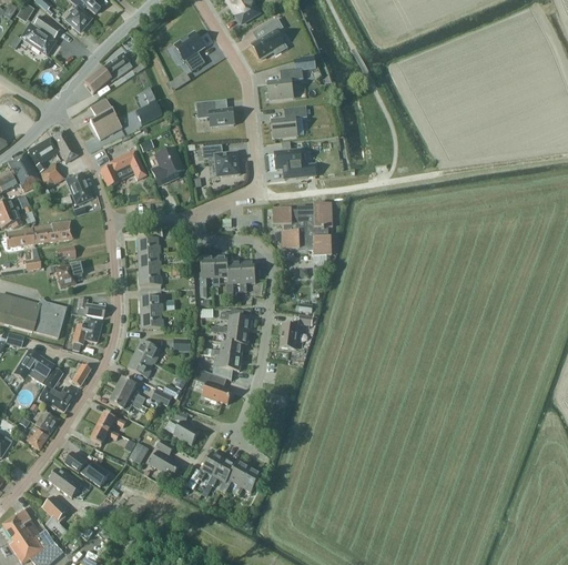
[(33,0),(44,9),(50,3),(47,0),(33,0)]
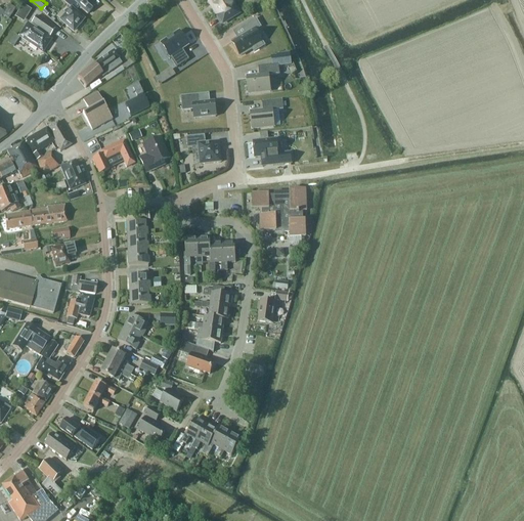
[(70,0),(68,2),(76,8),(79,5),(87,11),(95,2),(92,0),(70,0)]
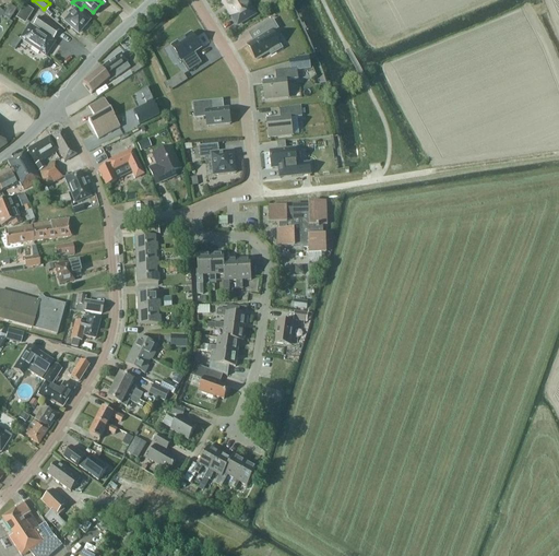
[(239,21),(253,12),(248,4),(249,3),(249,0),(224,0),(233,13),(234,12),(239,21)]
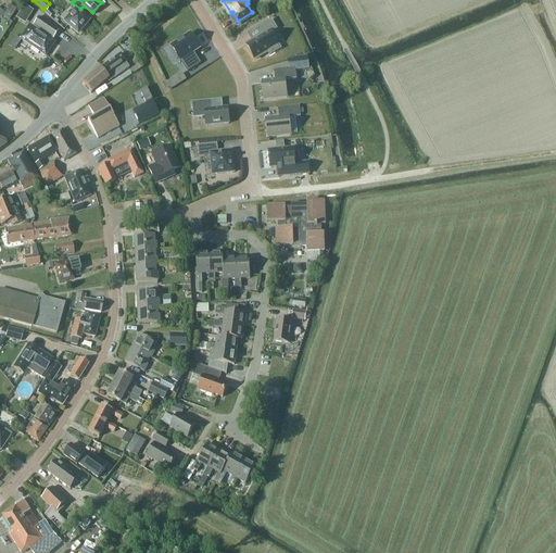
[(28,15),(33,8),(25,2),(24,1),(20,9),(21,10),(28,15)]
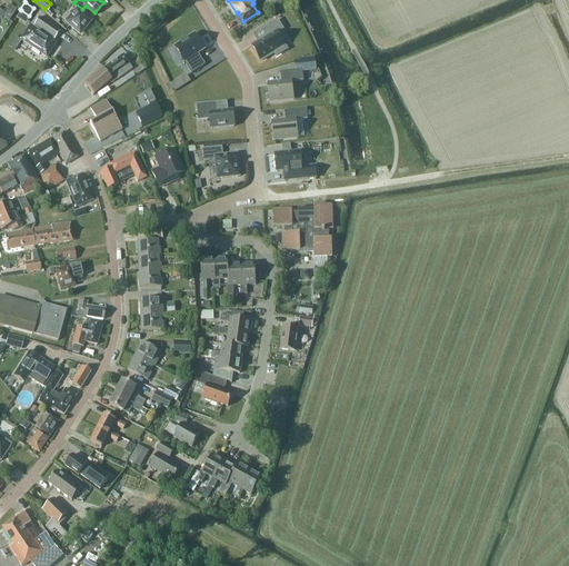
[(10,5),(3,15),(8,18),(15,8),(10,5)]
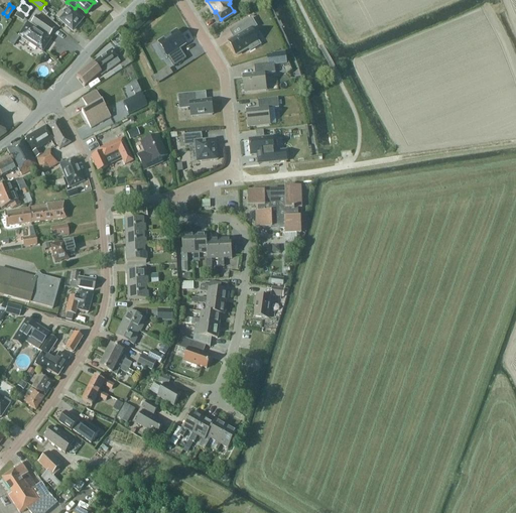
[(60,8),(56,14),(72,28),(77,22),(79,21),(81,19),(81,18),(82,16),(70,6),(65,11),(60,8)]
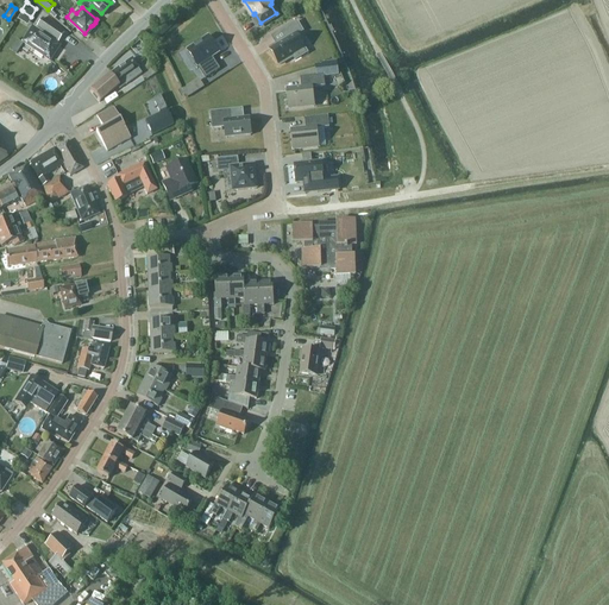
[(22,39),(49,58),(60,43),(55,41),(56,38),(57,39),(63,31),(42,16),(36,24),(37,25),(36,27),(31,24),(22,39)]
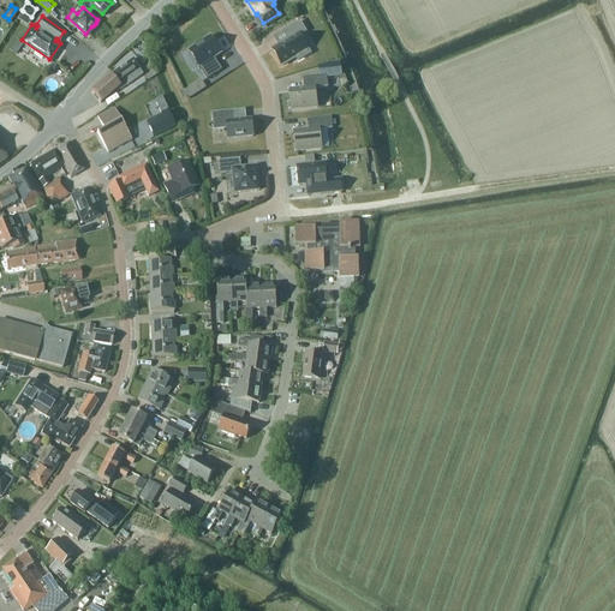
[(279,33),(284,40),(272,47),(282,63),(296,54),(298,57),(309,51),(298,33),(304,29),(299,21),(279,33)]
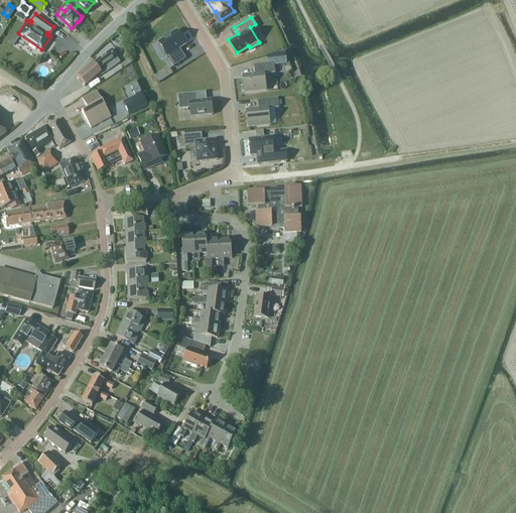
[(176,28),(158,40),(167,54),(167,53),(170,56),(169,57),(173,65),(186,55),(181,49),(178,46),(185,41),(176,28)]
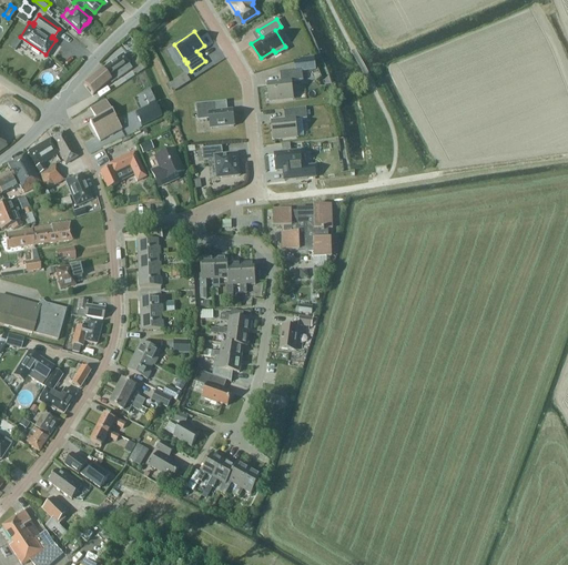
[(132,66),(122,52),(107,63),(109,67),(104,70),(101,67),(83,81),(93,92),(109,78),(111,80),(117,76),(132,66)]
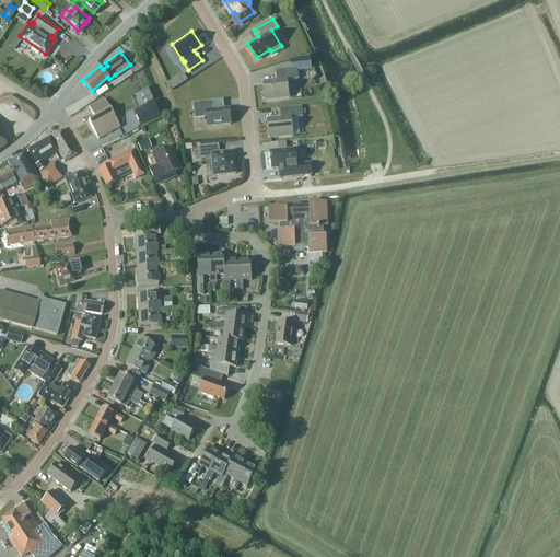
[(295,56),(296,57),(290,57),(290,67),(298,66),(298,68),(310,66),(308,55),(295,56)]
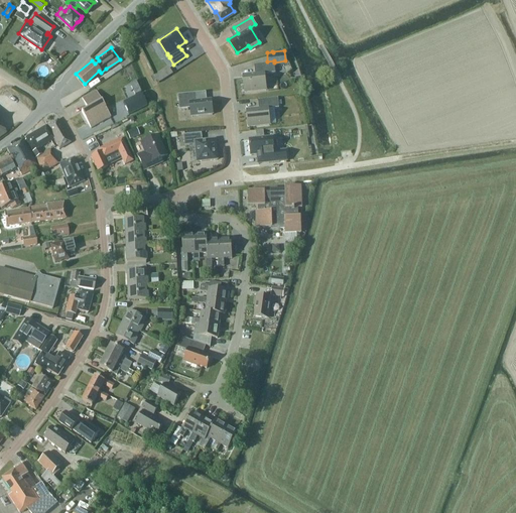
[(255,72),(243,74),(244,90),(266,88),(264,71),(275,70),(274,60),(254,62),(255,72)]
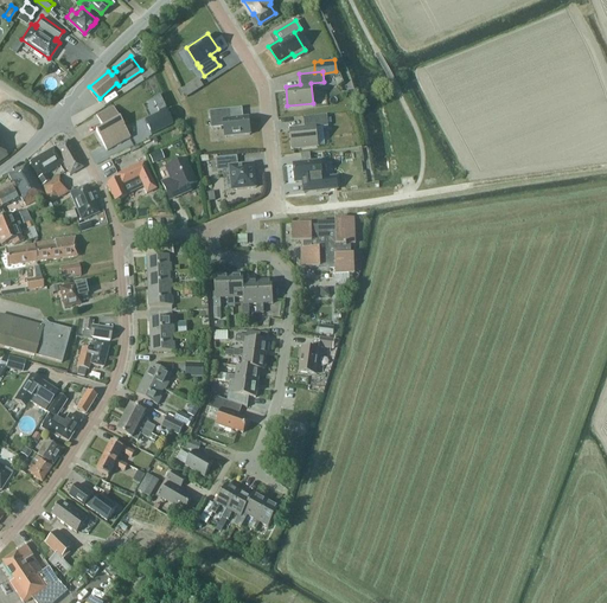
[(187,94),(195,89),(191,83),(183,88),(187,94)]
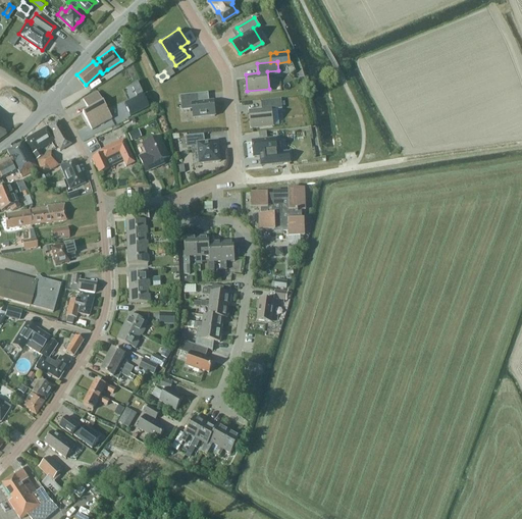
[(82,111),(92,127),(111,116),(96,90),(83,98),(88,107),(82,111)]
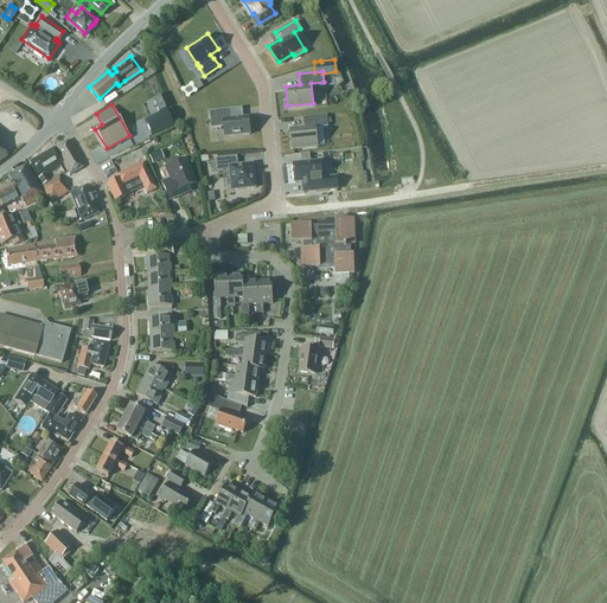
[(224,124),(225,134),(250,132),(248,114),(230,116),(229,107),(210,109),(211,126),(224,124)]
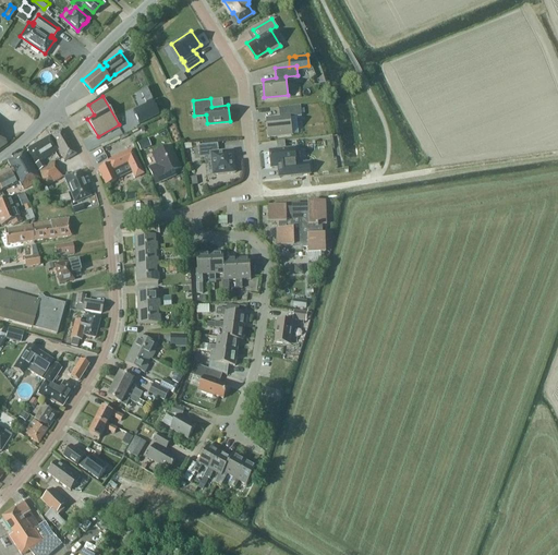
[(280,106),(281,116),(266,117),(268,134),(292,132),(290,115),(302,113),(301,104),(280,106)]
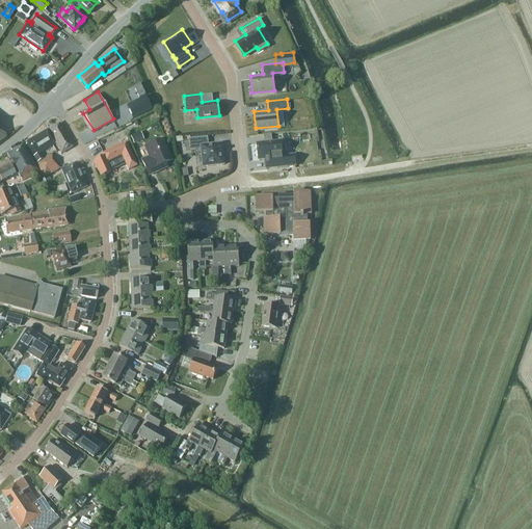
[(58,121),(47,127),(55,140),(60,151),(73,144),(58,121)]
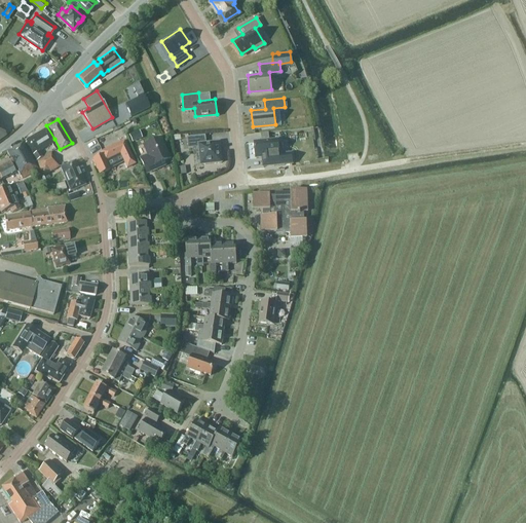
[(25,141),(36,159),(43,155),(39,149),(54,139),(46,125),(38,131),(37,129),(34,131),(34,134),(27,138),(28,139),(25,141)]
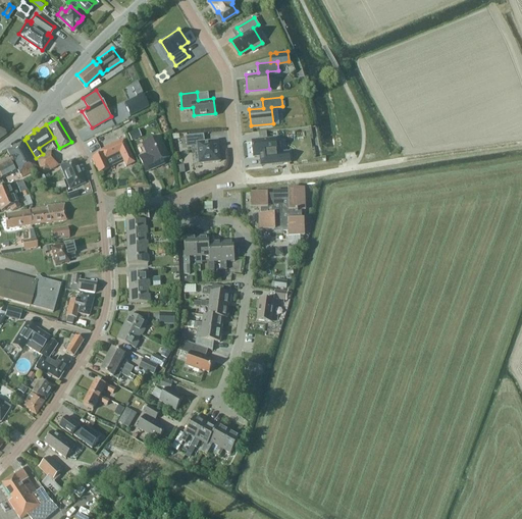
[(198,144),(199,161),(219,159),(217,139),(205,140),(204,132),(186,134),(187,145),(198,144)]
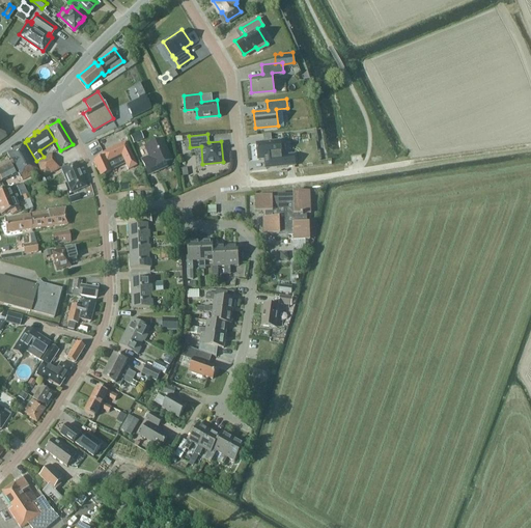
[(165,161),(171,158),(162,137),(144,144),(148,154),(141,157),(147,172),(166,164),(165,161)]
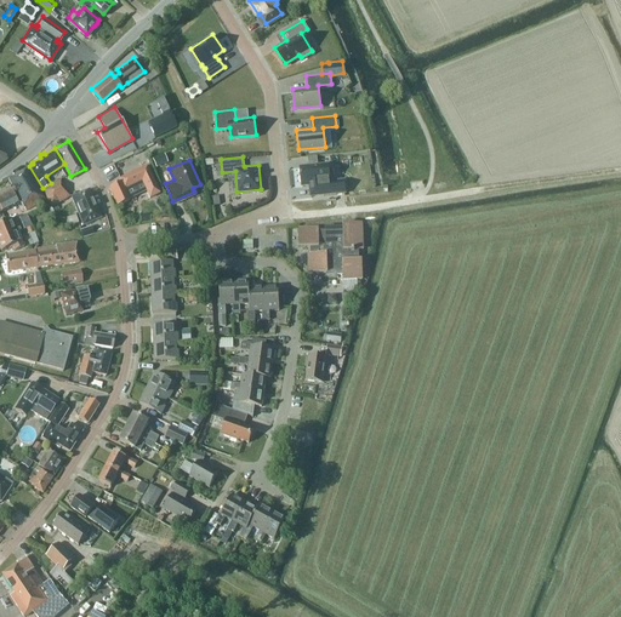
[(311,194),(345,192),(343,178),(330,180),(328,161),(300,165),(302,184),(309,183),(311,194)]
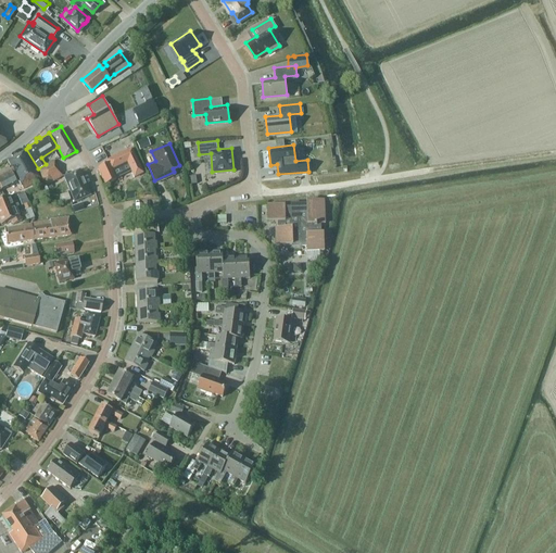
[(106,159),(108,161),(97,166),(104,183),(115,177),(115,176),(123,174),(124,168),(122,164),(127,161),(134,176),(142,172),(131,147),(106,159)]
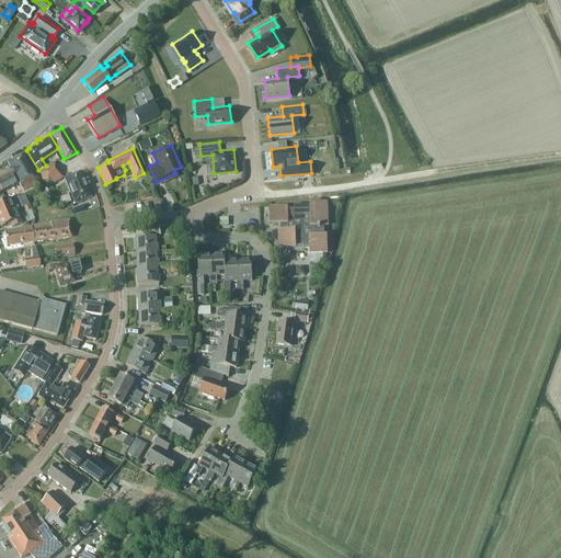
[(10,166),(0,170),(0,190),(19,181),(23,189),(41,179),(25,150),(7,160),(10,166)]
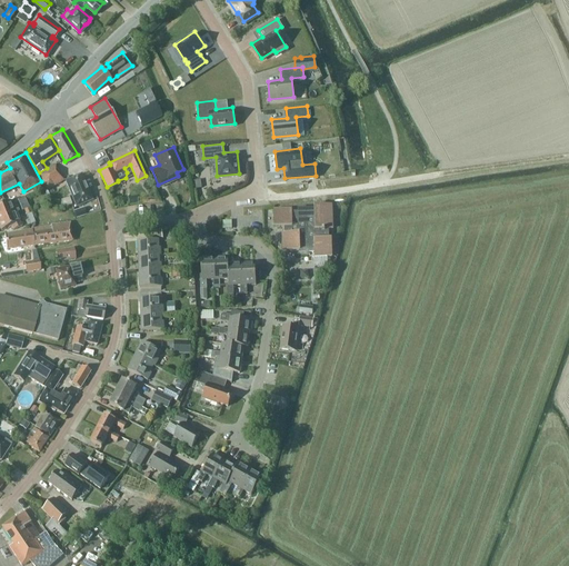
[(55,162),(47,168),(39,172),(47,187),(63,177),(55,162)]
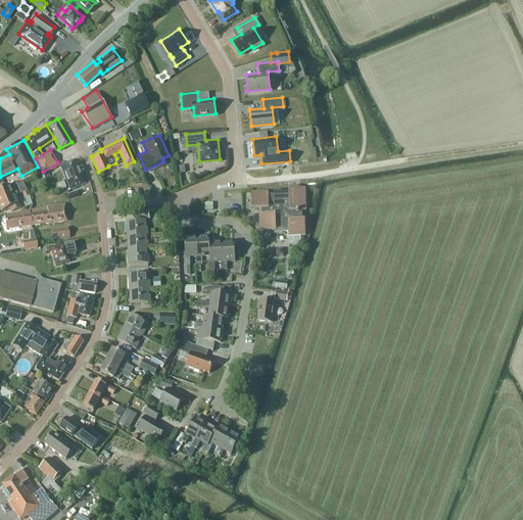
[(75,158),(60,164),(69,188),(84,182),(75,158)]
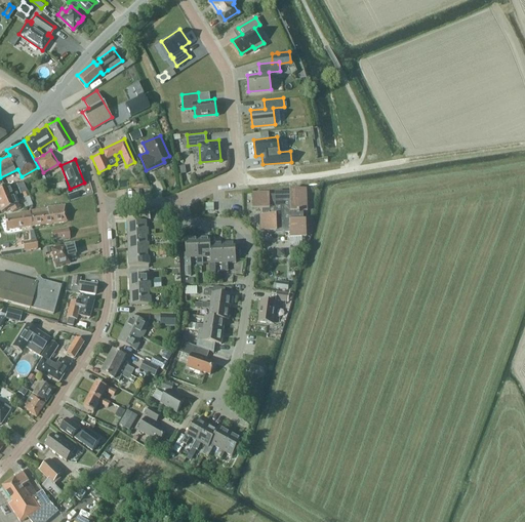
[(7,183),(2,185),(0,186),(0,200),(12,195),(17,193),(15,188),(10,190),(7,183)]
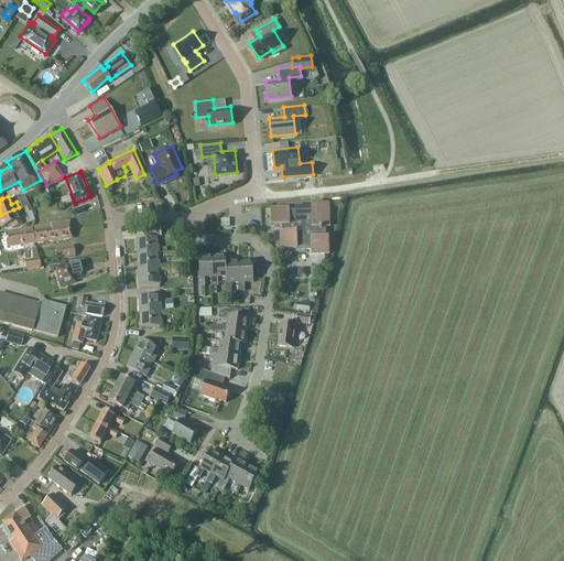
[(25,197),(19,200),(21,206),(23,205),(29,203),(25,197)]
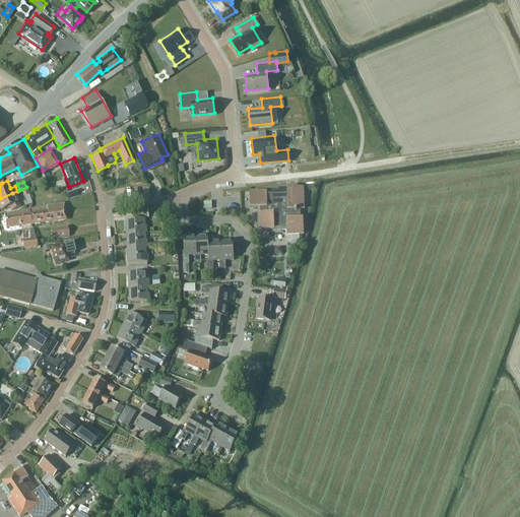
[(303,185),(287,186),(287,188),(279,188),(279,187),(272,188),(272,191),(266,191),(266,189),(251,189),(251,205),(260,205),(260,211),(258,211),(258,227),(273,227),(273,229),(282,229),(287,228),(287,233),(303,232),(303,216),(301,216),(301,207),(304,206),(303,185)]
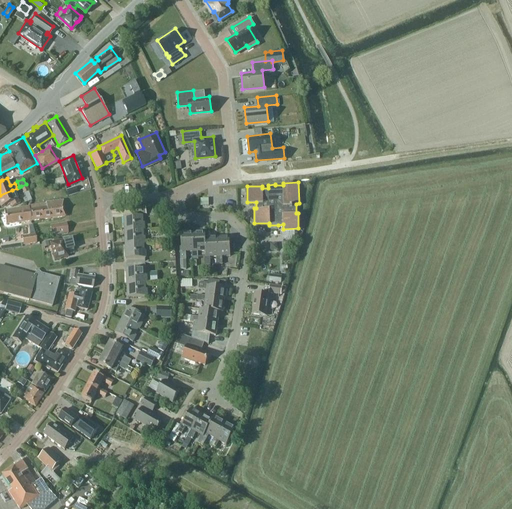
[(15,197),(12,190),(0,195),(0,203),(1,205),(10,201),(11,204),(19,201),(17,196),(15,197)]
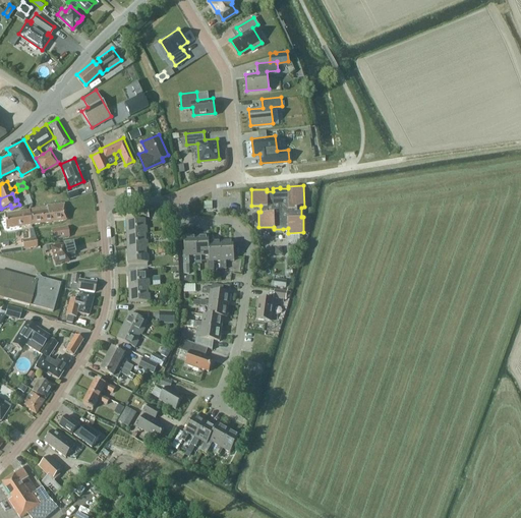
[(30,207),(32,222),(65,218),(63,202),(47,204),(47,206),(44,206),(44,205),(30,207)]
